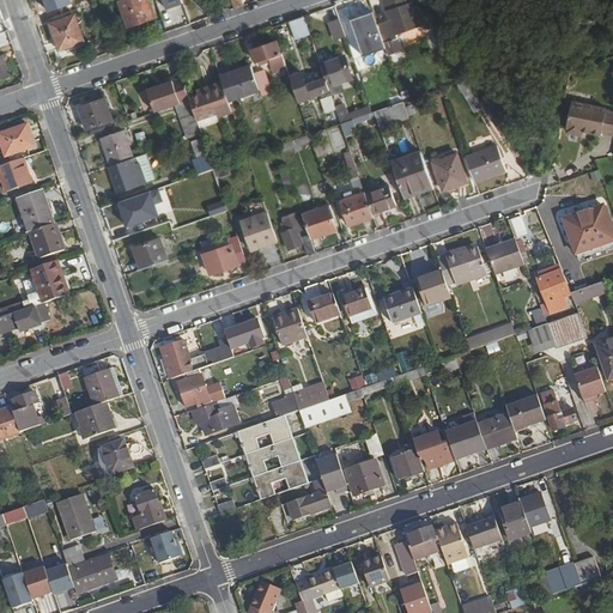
[(68,0),(42,0),(47,13),(71,5),(68,0)]
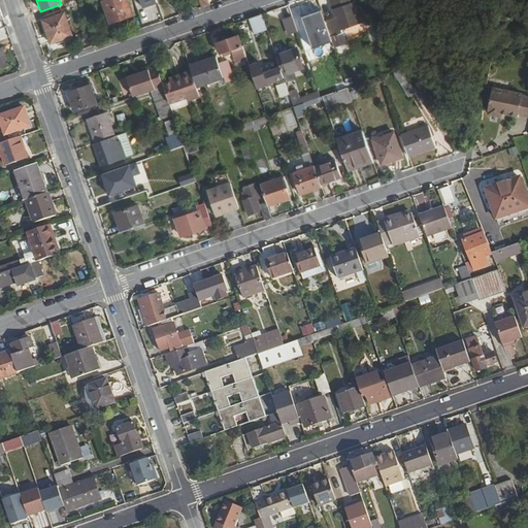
[(102,0),(111,25),(125,21),(124,18),(132,14),(126,0),(102,0)]
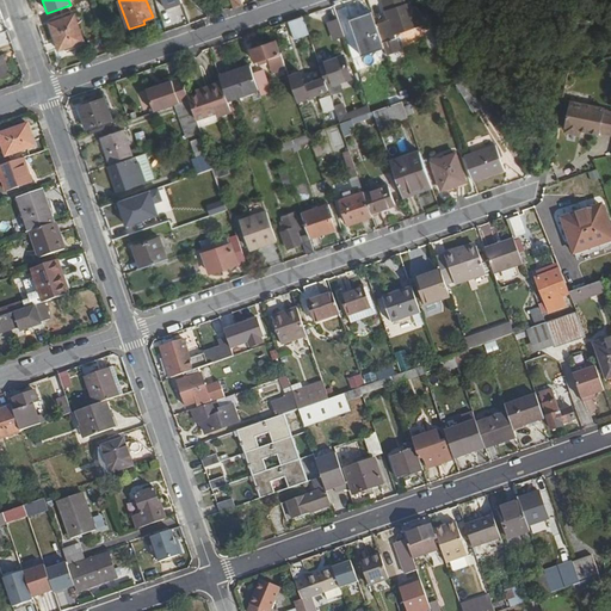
[(176,0),(156,0),(162,11),(178,4),(176,0)]
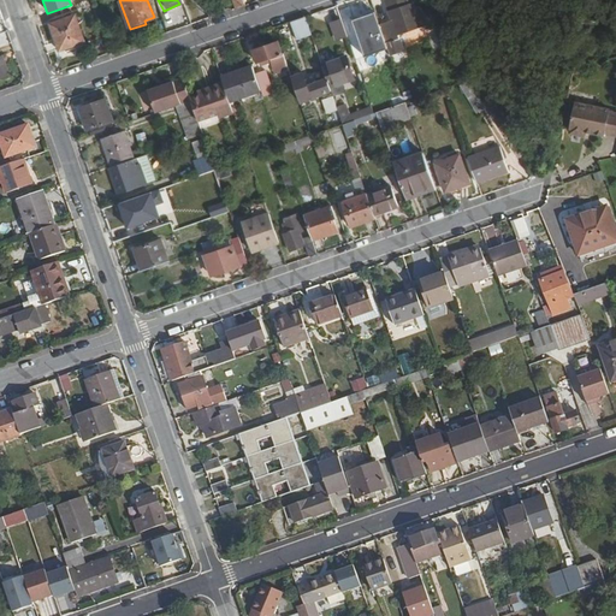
[(385,1),(392,19),(380,24),(391,55),(406,52),(398,31),(430,21),(419,5),(408,9),(407,4),(402,5),(400,0),(389,0),(390,0),(385,1)]
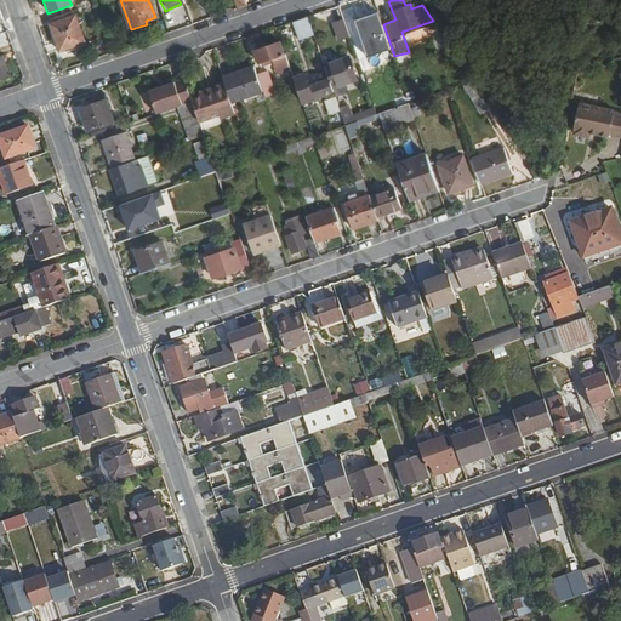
[(377,13),(354,22),(368,57),(389,49),(377,13)]
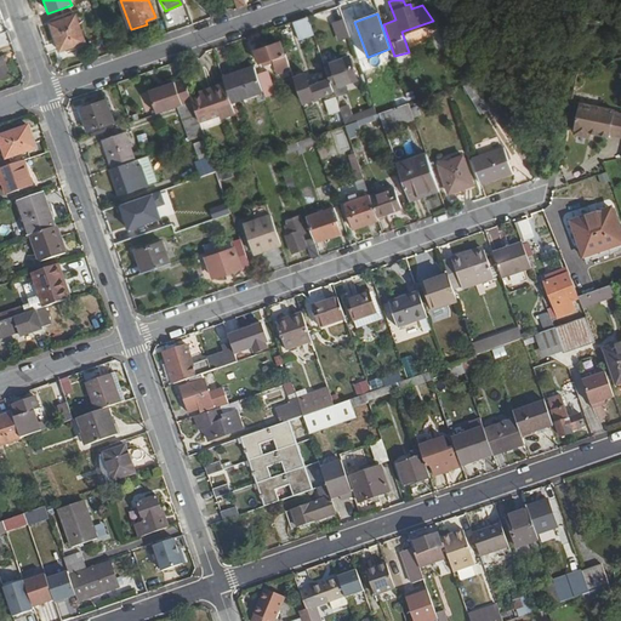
[(50,23),(60,50),(66,49),(85,43),(75,15),(50,23)]
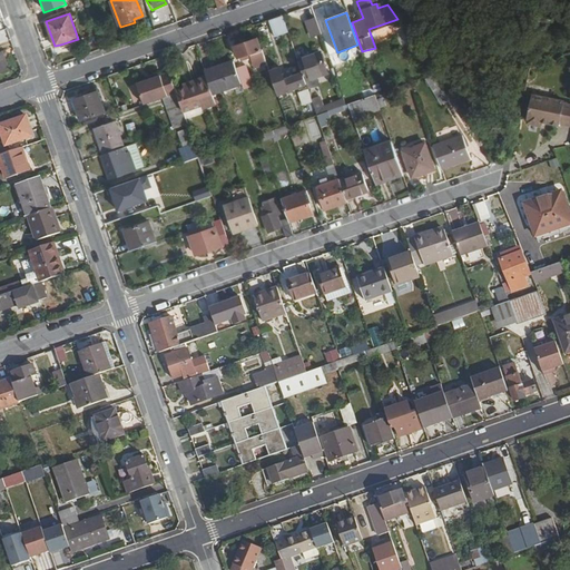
[(269,19),(276,37),(290,32),(284,15),(269,19)]
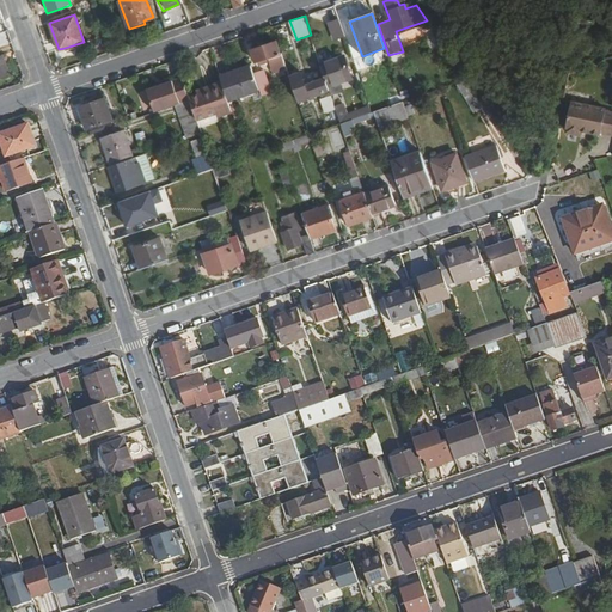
[(337,19),(326,22),(331,40),(342,37),(337,19)]
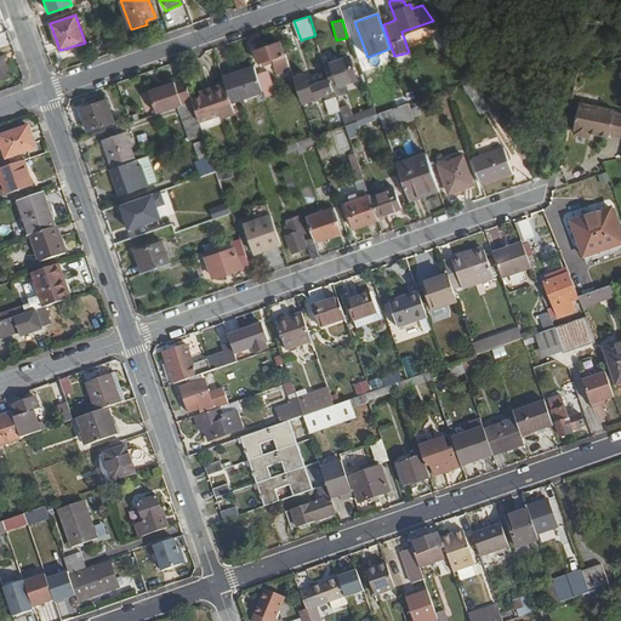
[(257,51),(262,64),(265,63),(266,66),(269,64),(269,61),(280,57),(289,83),(280,85),(285,97),(292,95),(295,100),(302,96),(295,78),(288,55),(285,56),(280,43),(257,51)]
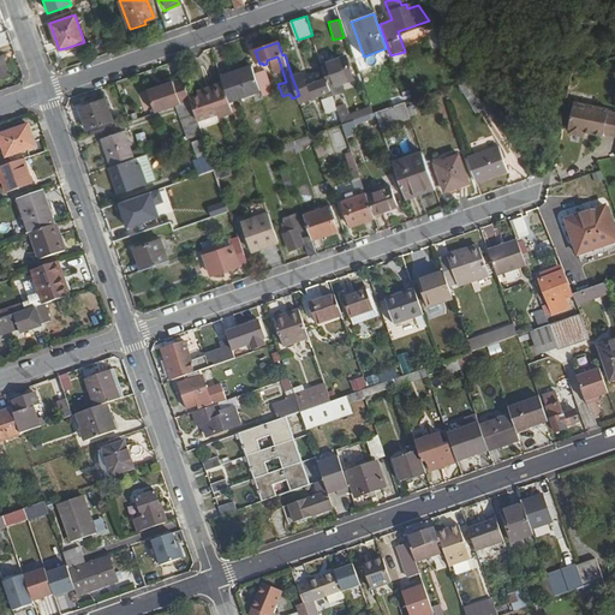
[(322,63),(328,78),(330,85),(354,77),(346,54),(322,63)]
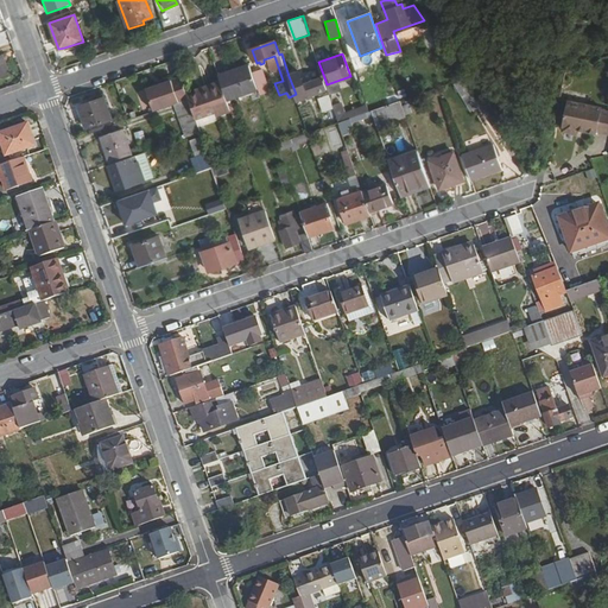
[(0,56),(0,58),(6,76),(11,74),(5,55),(0,56)]
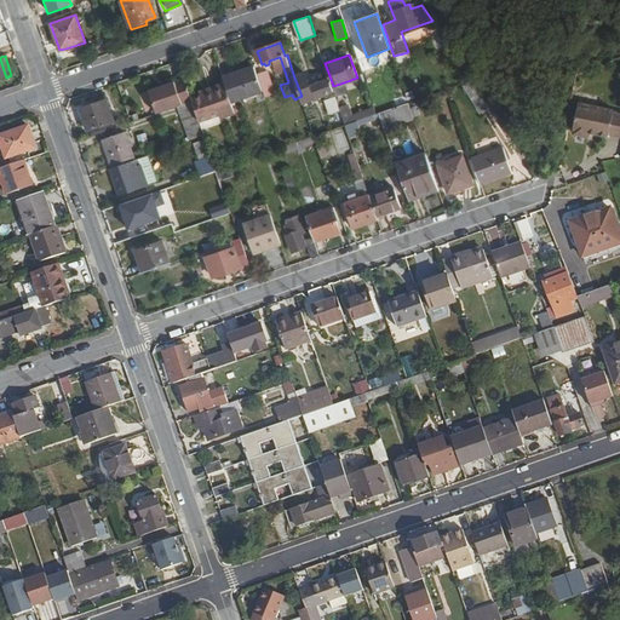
[(224,78),(227,84),(233,102),(264,91),(256,67),(224,78)]
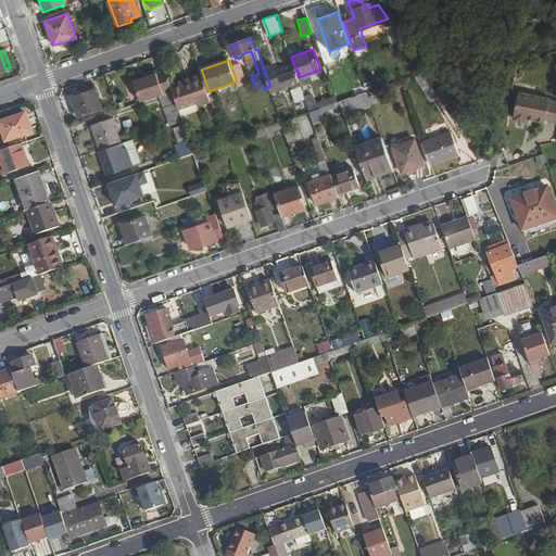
[(232,67),(239,86),(247,84),(240,64),(232,67)]
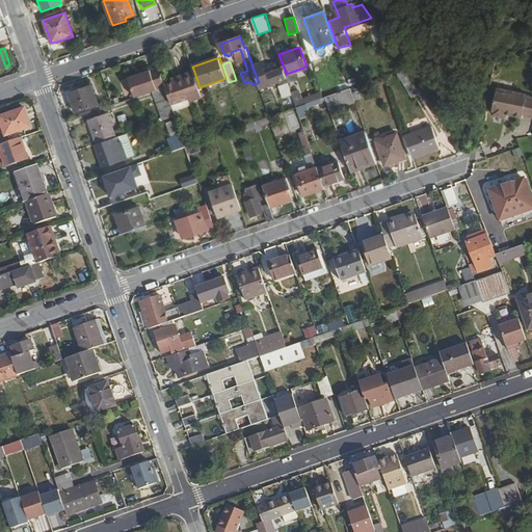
[(253,67),(259,82),(260,87),(288,78),(286,74),(284,68),(267,73),(264,63),(253,67)]
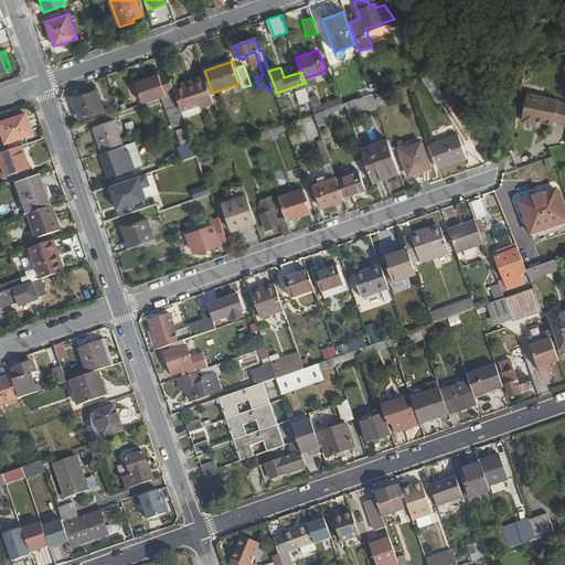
[(168,72),(136,84),(142,104),(162,97),(176,93),(174,91),(168,72)]
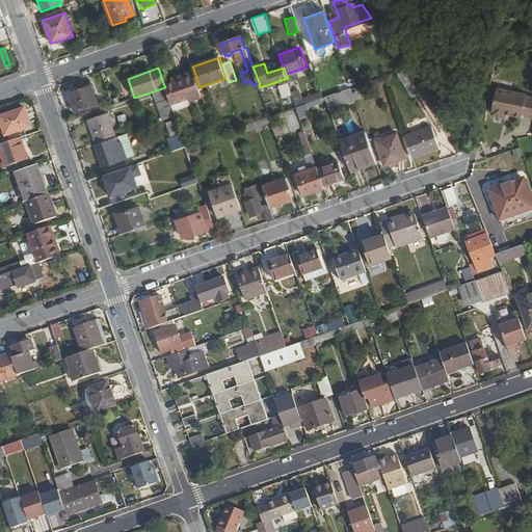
[(400,72),(413,90),(419,86),(406,68),(400,72)]
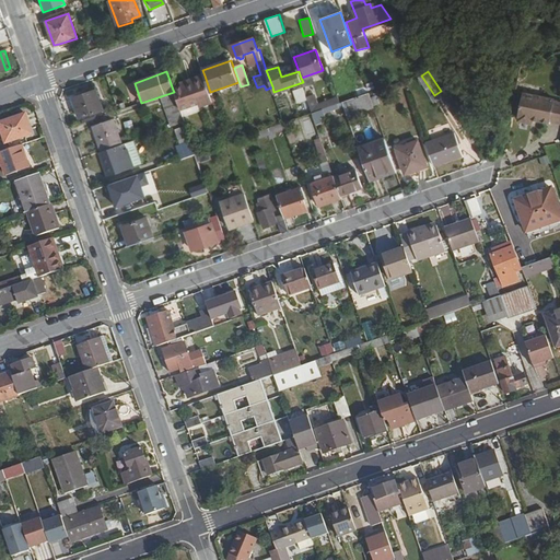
[(174,92),(181,112),(199,105),(200,108),(214,104),(210,92),(205,76),(190,80),(191,84),(183,86),(173,90),(174,92)]
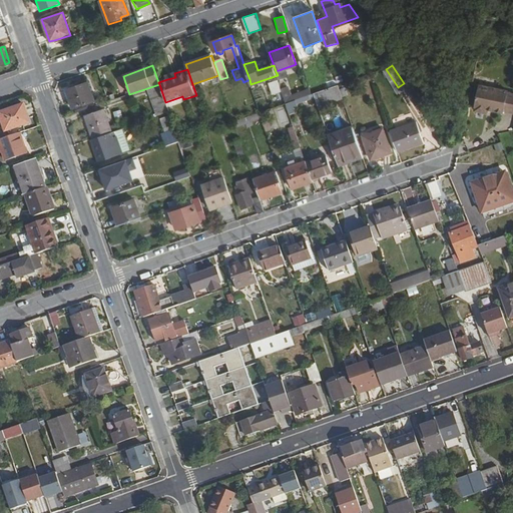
[(271,83),(274,92),(282,89),(279,80),(271,83)]
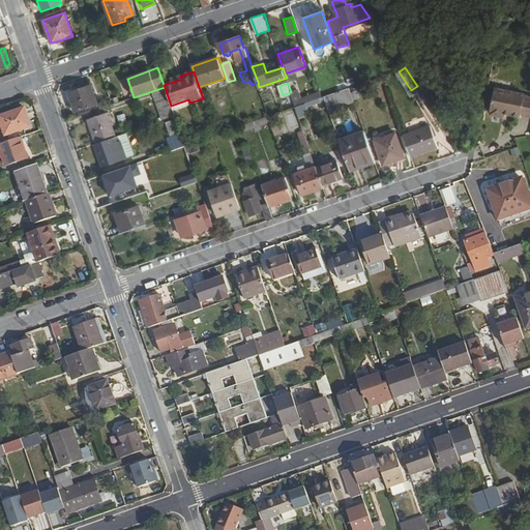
[(68,93),(75,113),(97,105),(91,86),(68,93)]
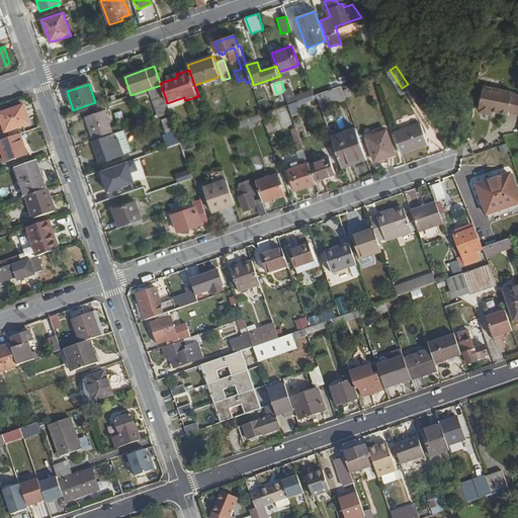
[(318,92),(323,105),(346,97),(342,84),(318,92)]
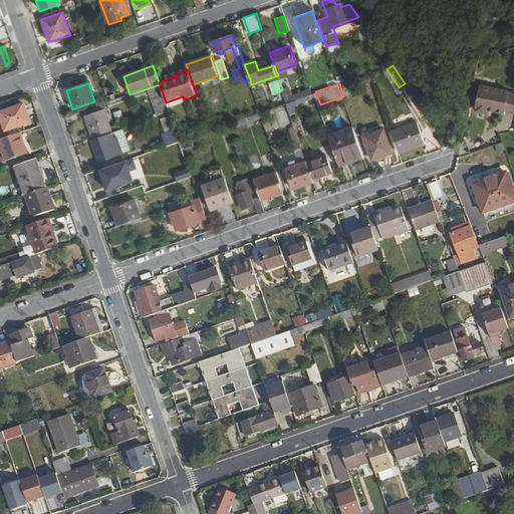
[(154,95),(158,108),(167,105),(166,102),(160,84),(148,88),(151,96),(154,95)]
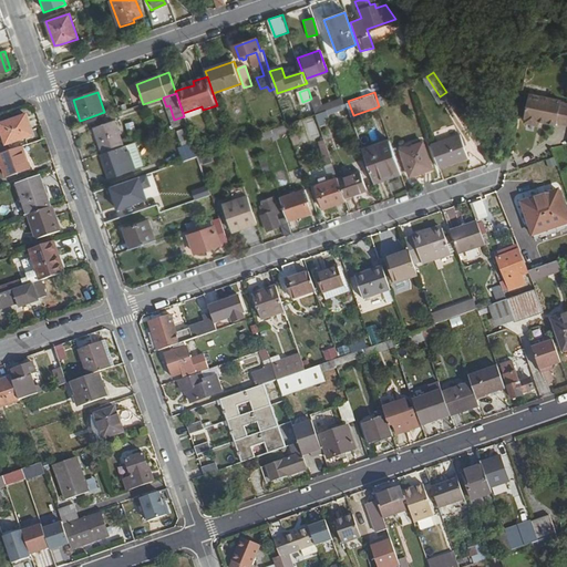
[(557,122),(566,123),(566,102),(560,102),(562,100),(529,93),(524,119),(525,119),(524,123),(537,125),(538,121),(556,124),(557,122)]
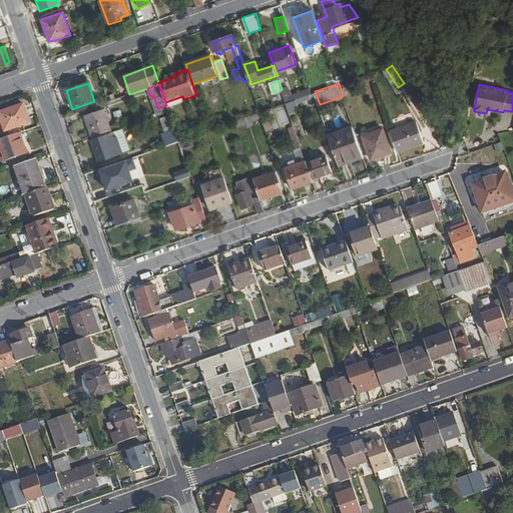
[(282,89),(284,93),(285,97),(292,94),(290,87),(282,89)]
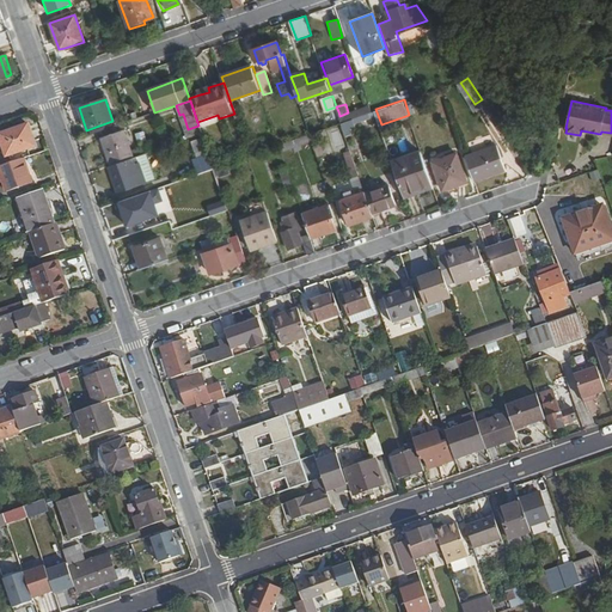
[(348,112),(340,116),(342,122),(373,111),(372,105),(348,112)]
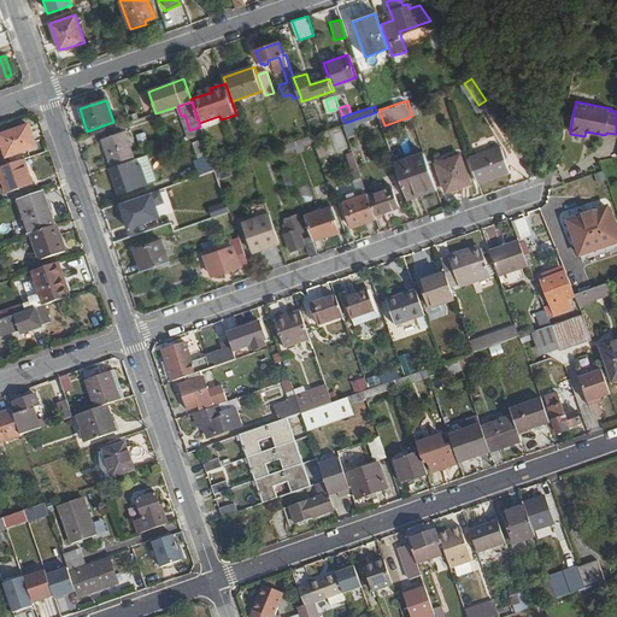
[(328,122),(330,128),(345,123),(342,117),(339,118),(328,122)]
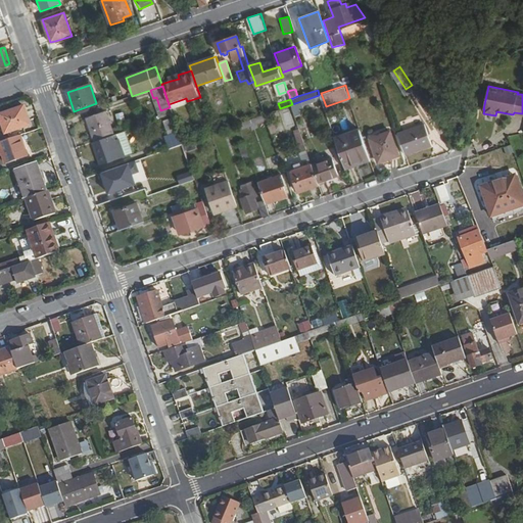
[(289,106),(293,117),(302,114),(298,103),(289,106)]
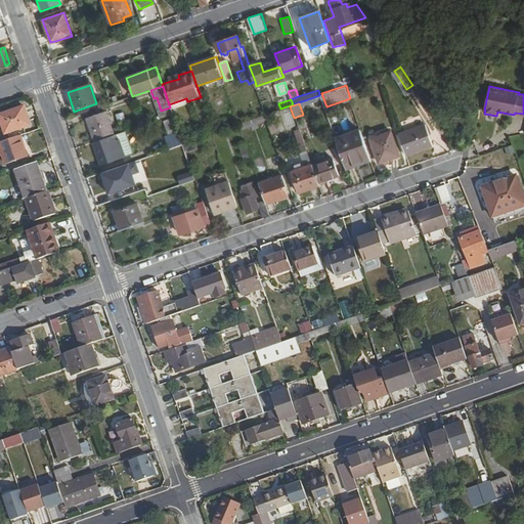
[(161,111),(164,118),(173,115),(170,107),(161,111)]
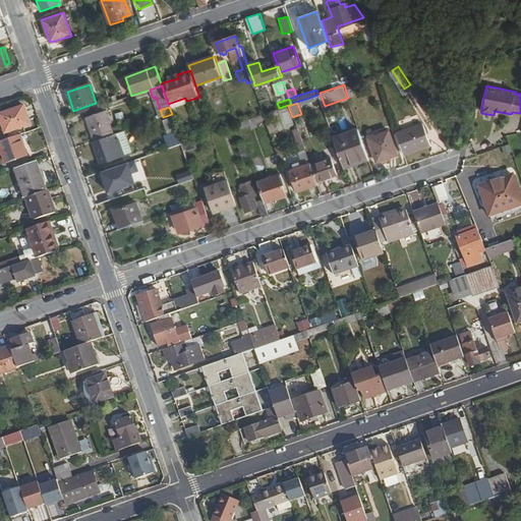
[(0,115),(0,121),(4,134),(31,125),(24,108),(0,115)]
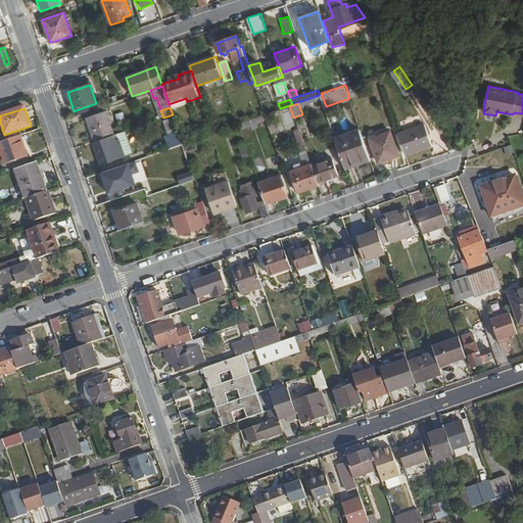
[(88,119),(96,141),(113,135),(106,112),(88,119)]
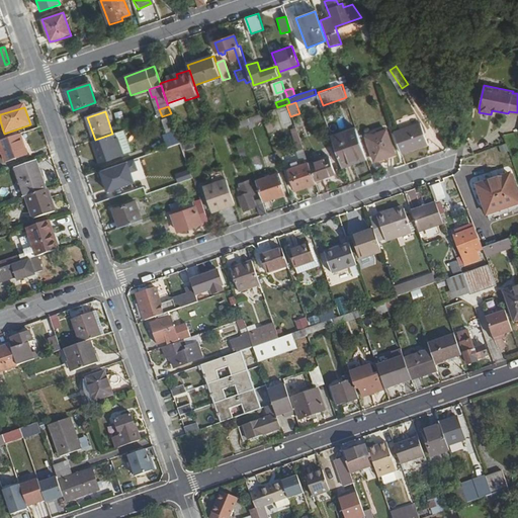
[(262,112),(236,121),(238,127),(264,117),(262,112)]
